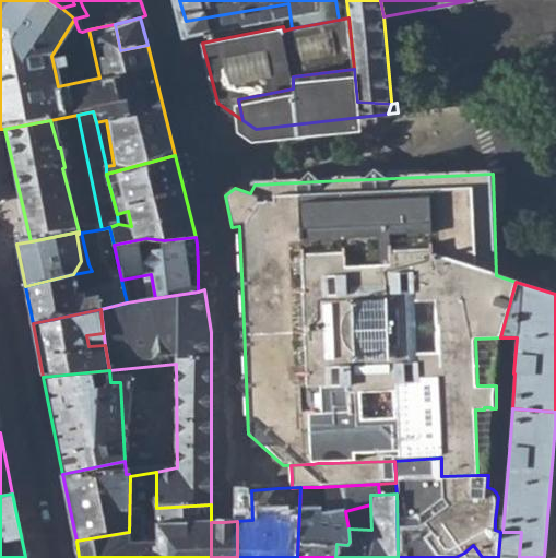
[(519,557),(521,532),(503,532),(500,532),(498,557),(519,557)]
